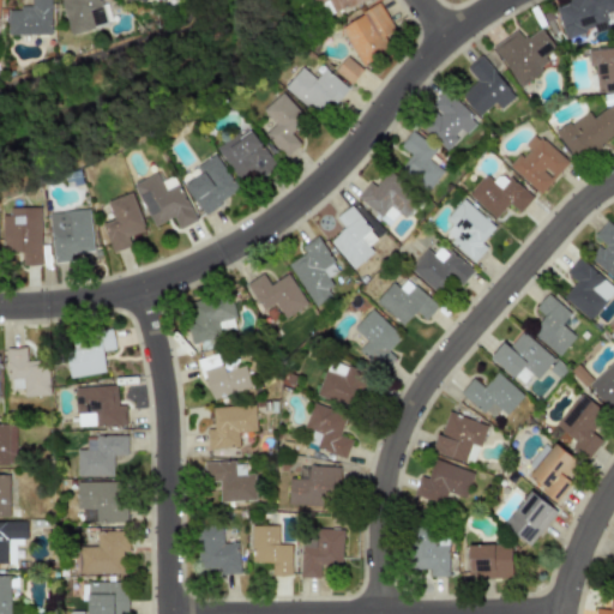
[(49,0),(29,0),(30,8),(6,8),(7,35),(50,35),(49,0)]
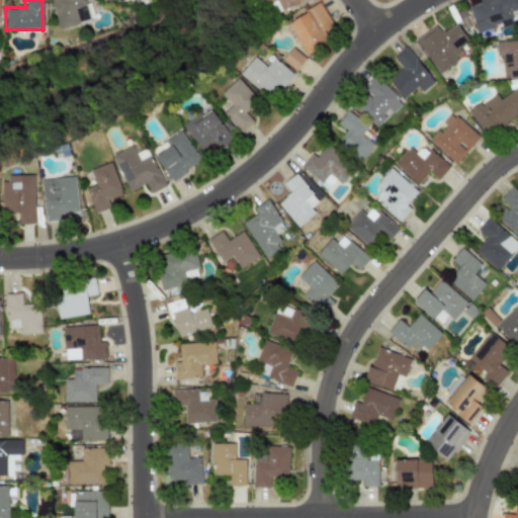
[(50,0),(57,28),(88,21),(83,0),(50,0)]
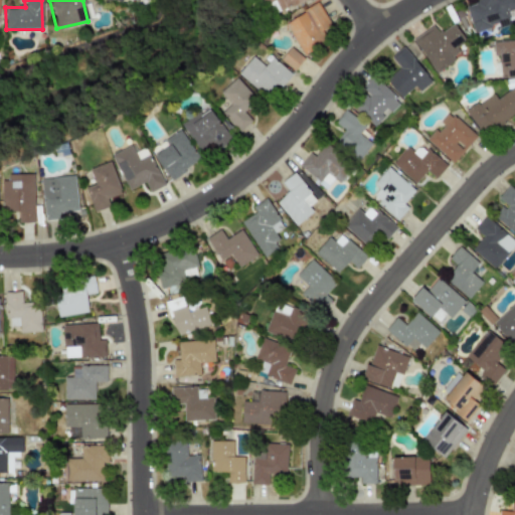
[(259,0),(262,7),(271,3),(275,12),(303,0),(259,0)]
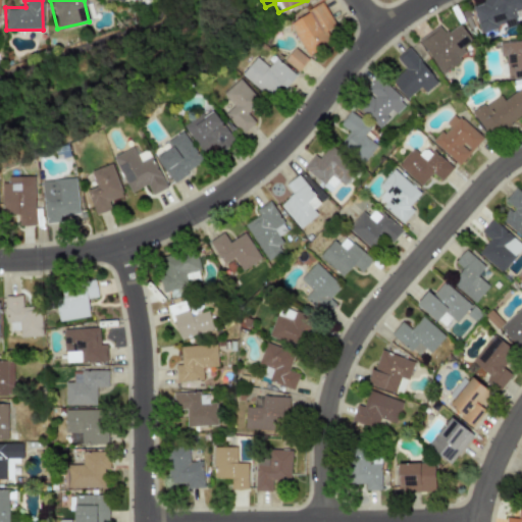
[(521,0),(488,0),(471,5),(479,33),(504,25),(505,29),(517,24),(513,11),(521,8),(521,0)]
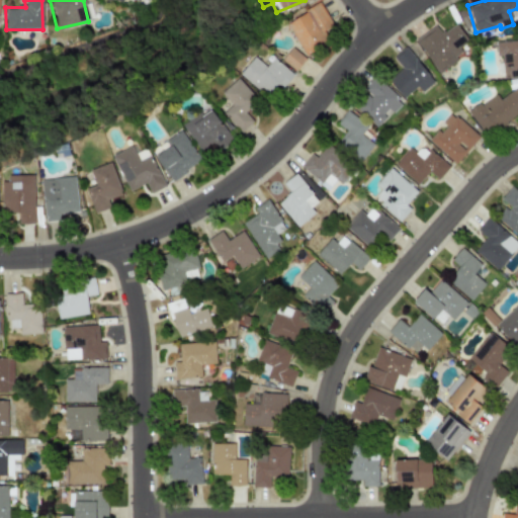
[(285,23),(306,56),(332,39),(326,30),(333,25),(319,2),(285,23)]
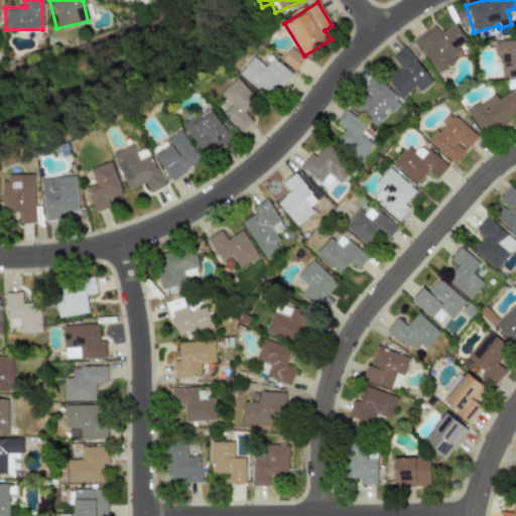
[(413,39),(435,72),(462,54),(457,47),(466,40),(454,23),(439,33),(433,25),(413,39)]
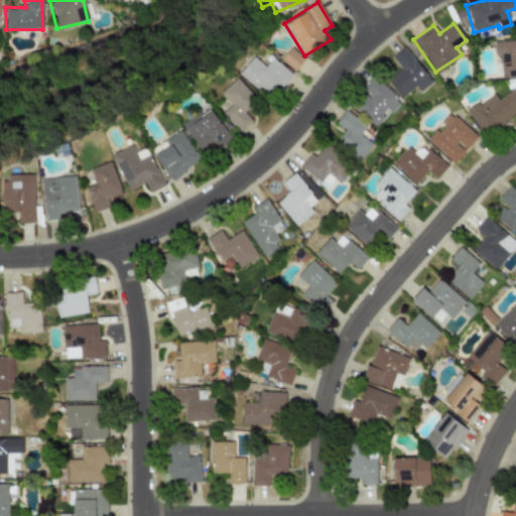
[(500,78),(515,77),(515,39),(493,41),(494,56),(499,55),(500,78)]
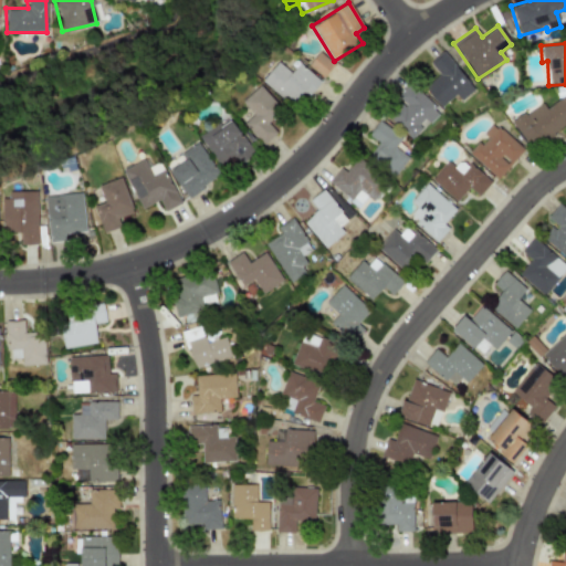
[(307,66),(324,77),(333,63),(317,52),(307,66)]
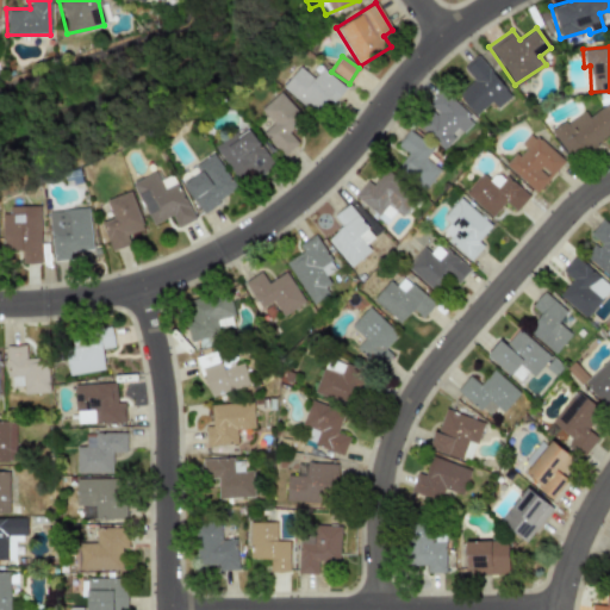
[(511,97),(477,56),(462,68),(474,81),(456,95),(474,116),(491,101),(496,109),(511,97)]
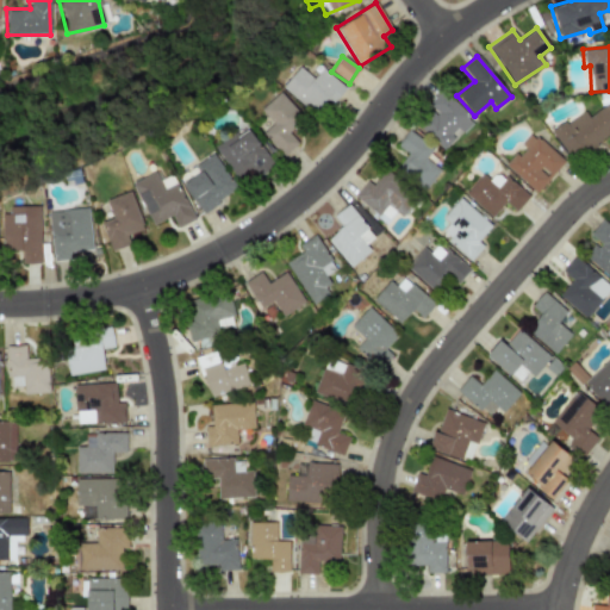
[(322,68),(312,79),(298,67),(282,86),(315,114),(329,98),(334,101),(346,88),(322,68)]
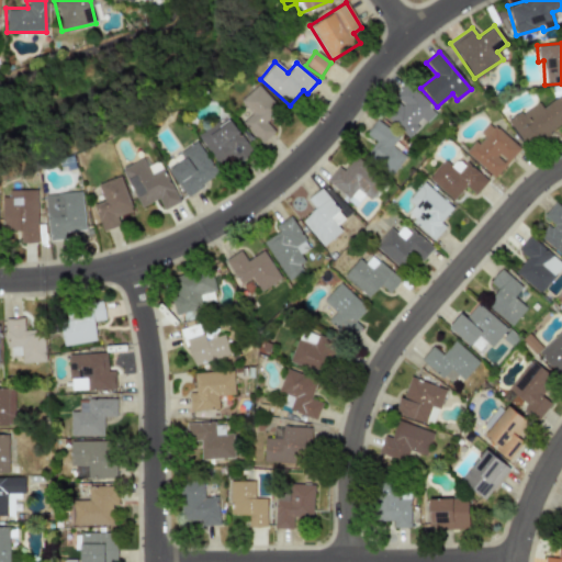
[(239,101),(251,113),(242,122),(261,143),(274,132),(265,122),(279,109),(257,85),(239,101)]
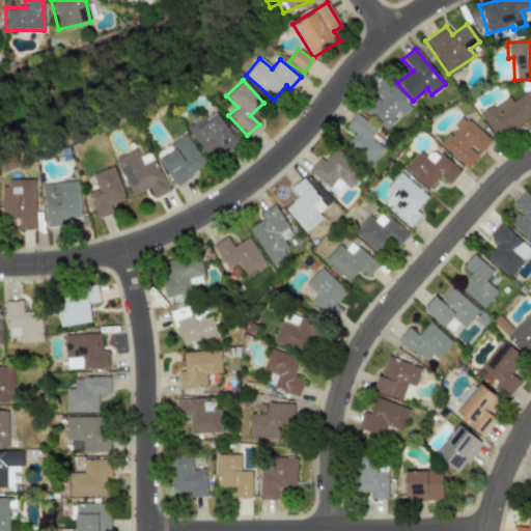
[(361,107),(386,130),(399,115),(400,117),(412,106),(385,81),(361,107)]
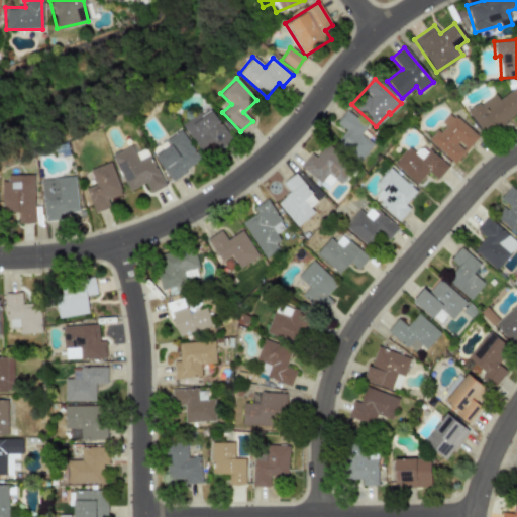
[(485,137),(516,112),(516,91),(514,88),(498,99),(493,93),(467,112),(485,137)]
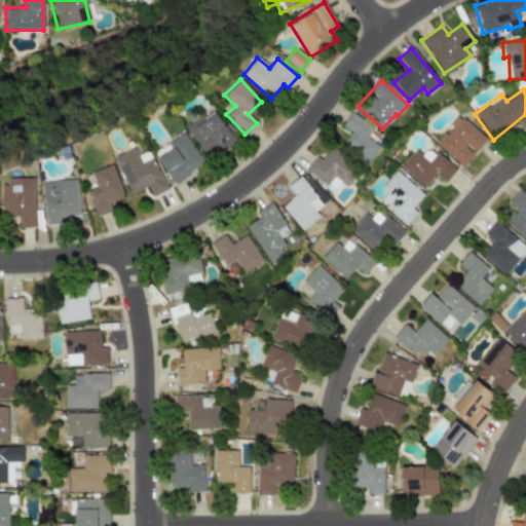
[(202,153),(214,146),(219,154),(235,143),(215,111),(205,117),(203,114),(185,126),(202,153)]
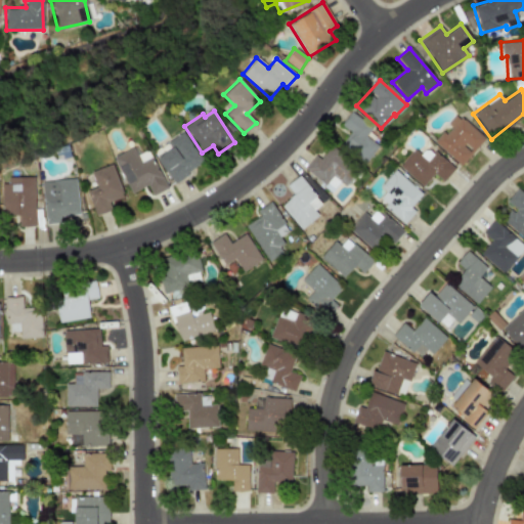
[(372,128),(351,112),(340,125),(349,132),(340,143),(364,163),(378,145),(365,136),(372,128)]
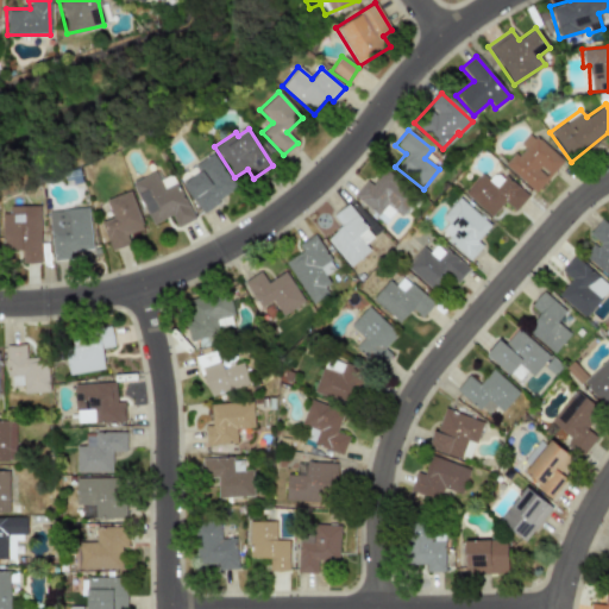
[(519,144),(521,146),(504,165),(534,193),(563,162),(529,132),(519,144)]
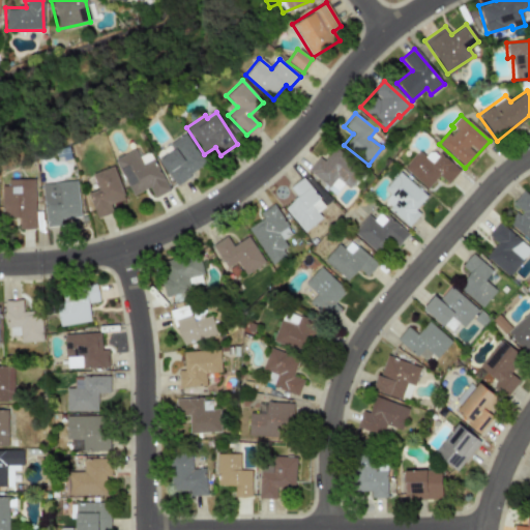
[(175,185),(206,165),(184,134),(170,143),(174,150),(158,160),(175,185)]
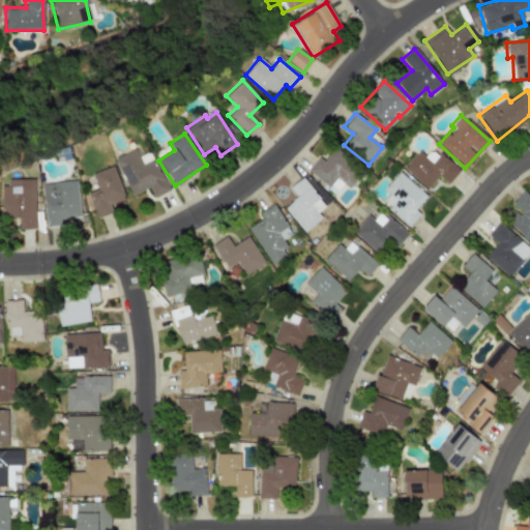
[(131,196),(149,188),(153,198),(168,192),(153,159),(142,165),(135,149),(114,158),(131,196)]
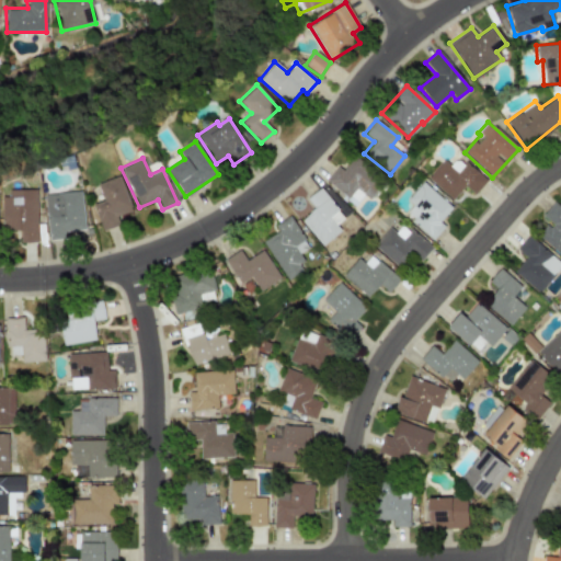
[(473,195),(485,181),(457,158),(450,165),(443,160),(427,179),(453,201),(464,186),(473,195)]
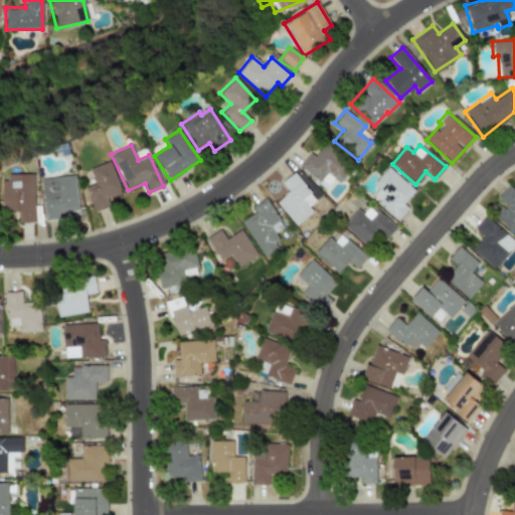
[(338,183),(349,170),(323,147),(314,157),(310,153),(299,164),(325,187),(332,179),(338,183)]
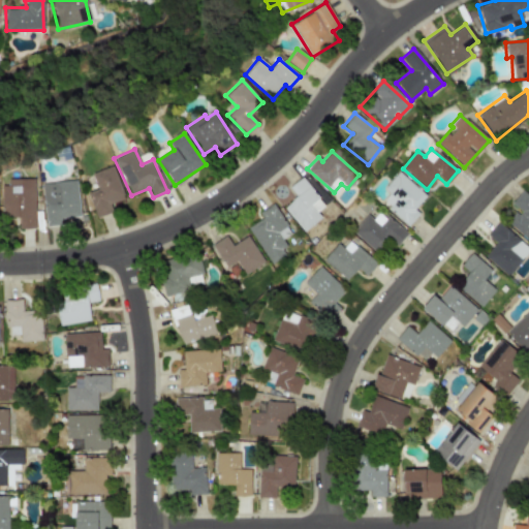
[(95,218),(112,213),(109,204),(124,198),(114,165),(91,173),(96,189),(87,192),(95,218)]
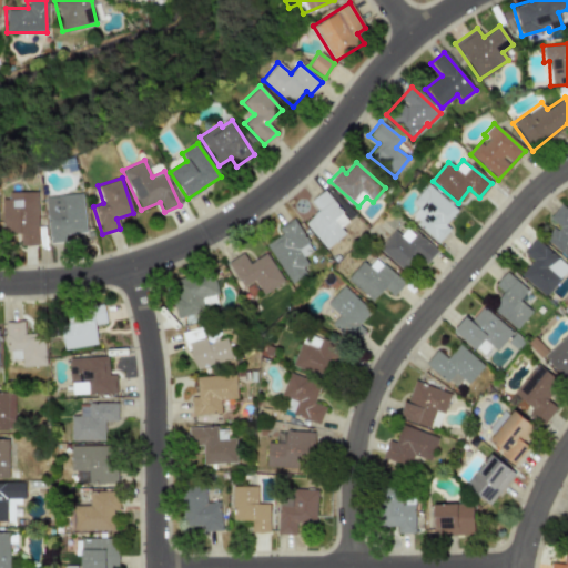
[(411,202),(417,209),(409,216),(437,242),(449,229),(444,224),(457,211),(428,184),(411,202)]
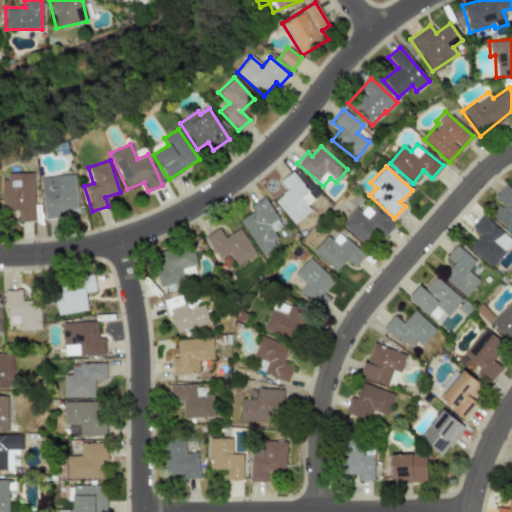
[(315,198),(291,171),(279,182),(286,190),(274,201),(294,224),(310,210),(306,205),(315,198)]
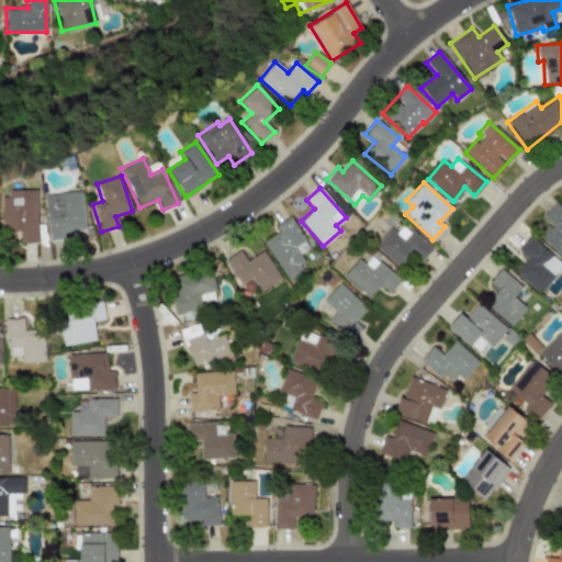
[(36,191),(0,191),(1,231),(19,231),(19,244),(37,243),(36,191)]
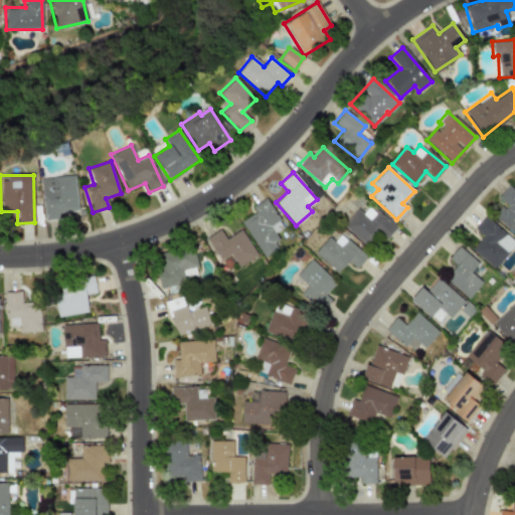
[(43,218),(76,216),(74,176),(40,178),(43,218)]
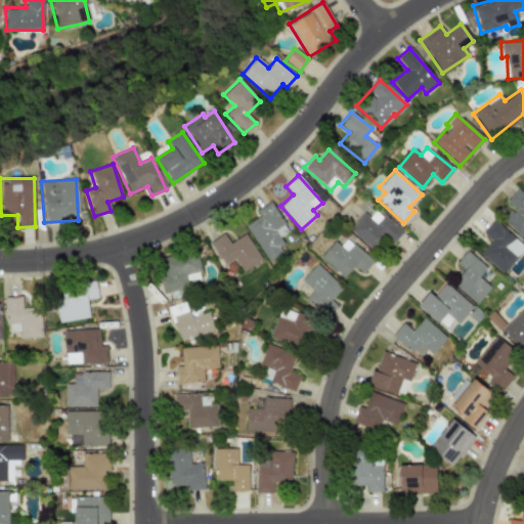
[(245,225),(268,262),(285,251),(276,237),(288,230),(270,202),(256,211),(260,216),(245,225)]
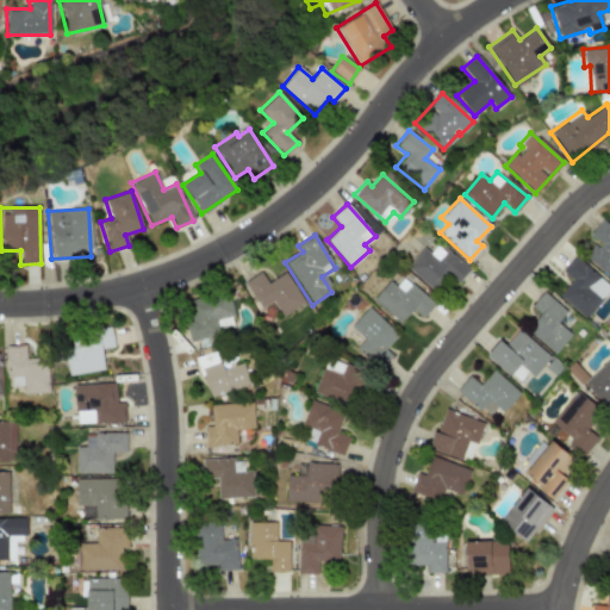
[(468,268),(436,244),(430,253),(422,247),(406,268),(434,290),(444,275),(458,284),(468,268)]
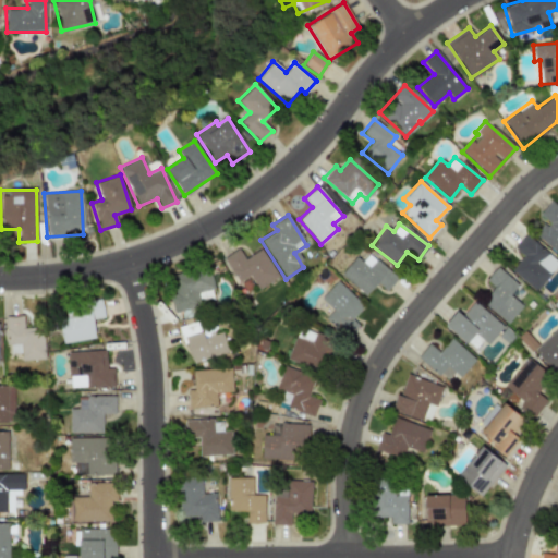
[(557,266),(557,264),(525,233),(513,247),(522,256),(510,269),(534,292),(557,266)]
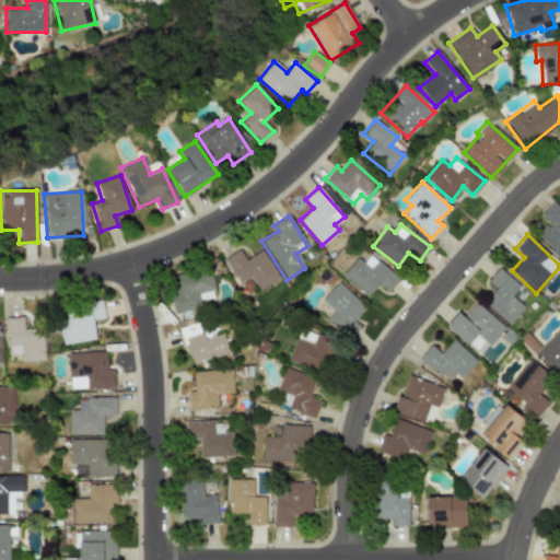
[(238,284),(251,277),(258,291),(279,279),(263,249),(245,259),(240,249),(223,258),(238,284)]
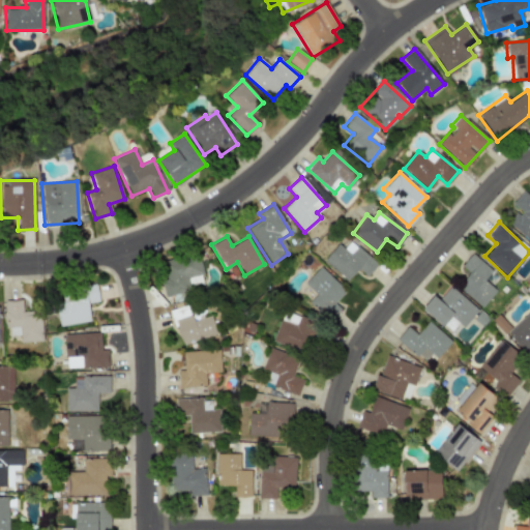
[(323,260),(346,281),(358,269),(365,276),(377,265),(351,240),(343,248),(339,243),(323,260)]
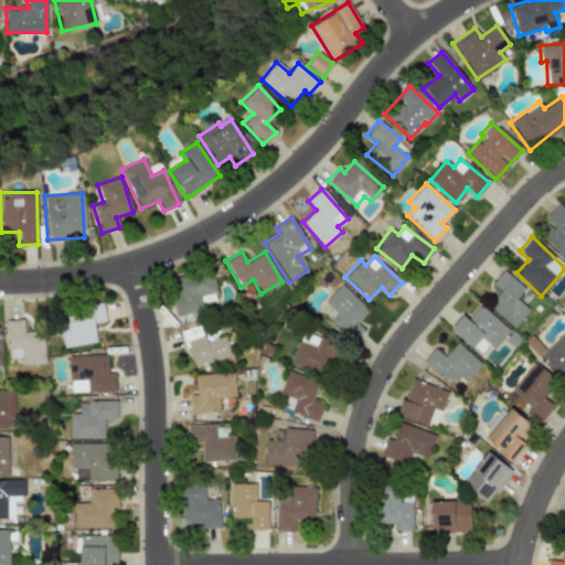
[(529,310),(516,298),(524,289),(503,269),(491,284),(500,291),(488,306),(513,328),(529,310)]
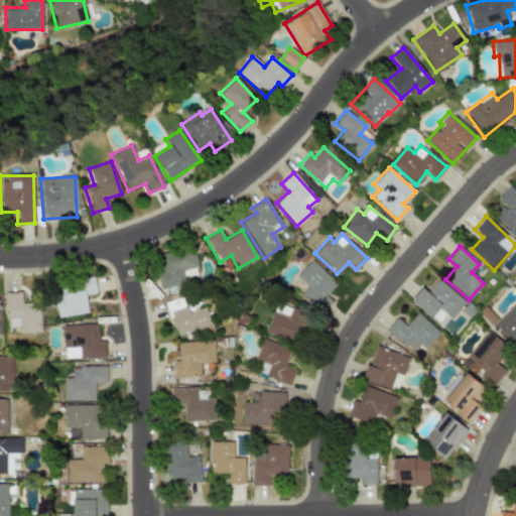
[(160,289),(184,284),(181,270),(197,267),(192,247),(153,255),(160,289)]
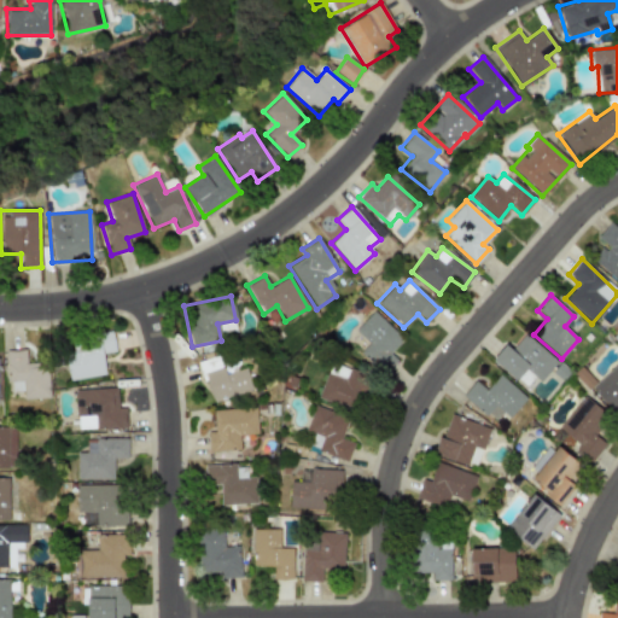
[(354,331),(368,343),(361,351),(384,373),(396,360),(390,353),(402,339),(373,312),(354,331)]
